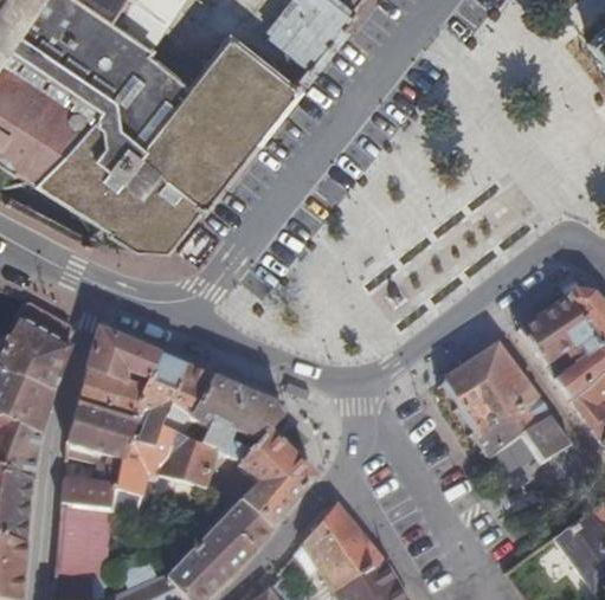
[(0,0),(0,154),(1,153),(10,159),(57,188),(104,218),(101,225),(107,228),(111,223),(141,240),(171,242),(205,198),(208,198),(291,92),(301,81),(264,52),(231,24),(193,69),(147,39),(150,33),(103,0),(0,0)]
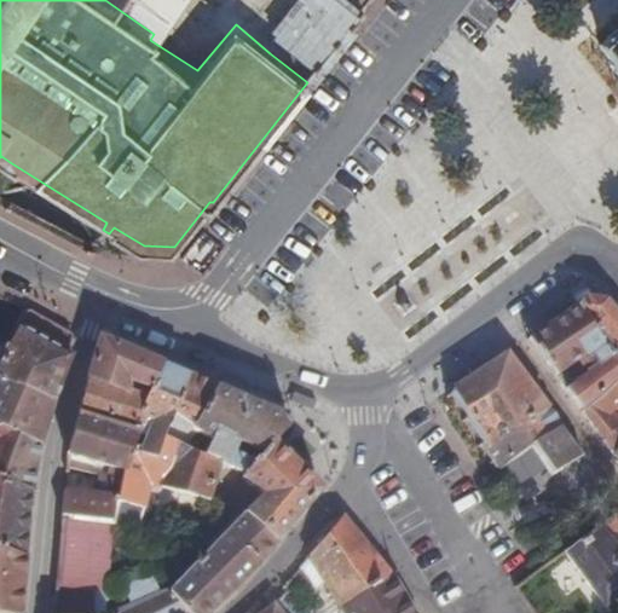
[(105,0),(154,34),(177,0),(105,0)]
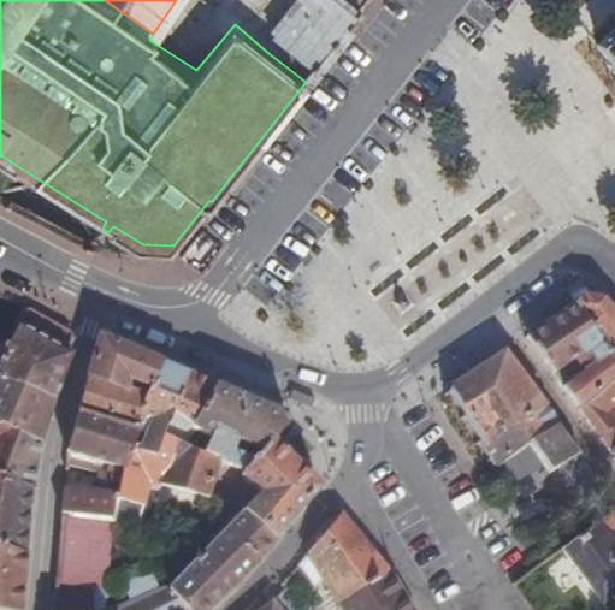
[(311,0),(281,39),(317,69),(361,12),(355,6),(350,12),(333,0),(311,0)]
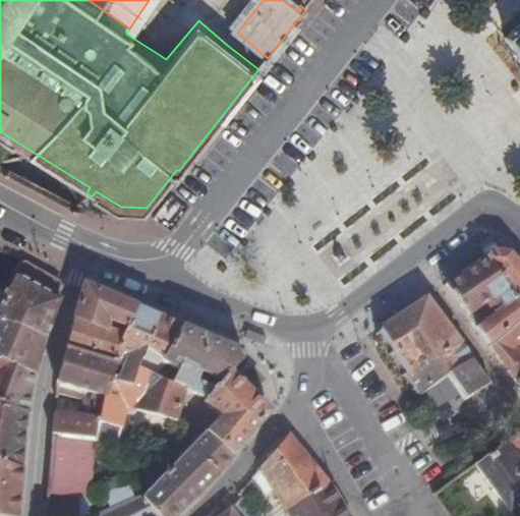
[(423,1),(422,0),(408,0),(407,1),(415,9),(423,1)]
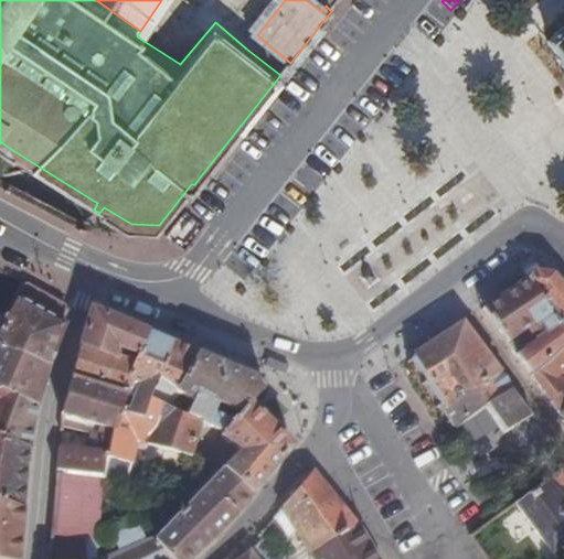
[(246,49),(257,35),(225,10),(215,22),(246,49)]
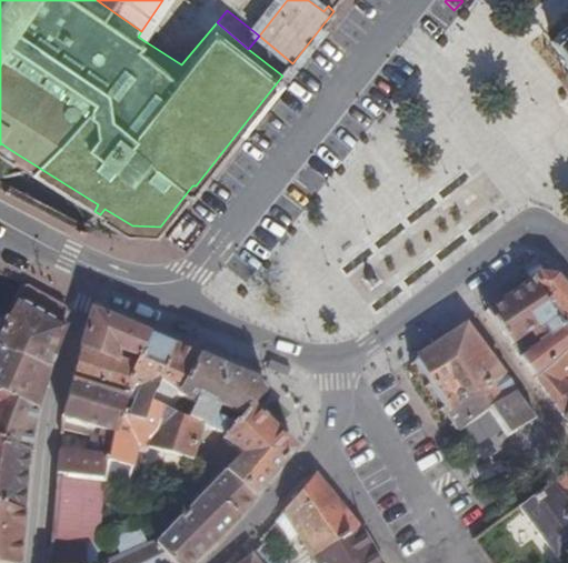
[(567,20),(548,34),(567,60),(567,20)]
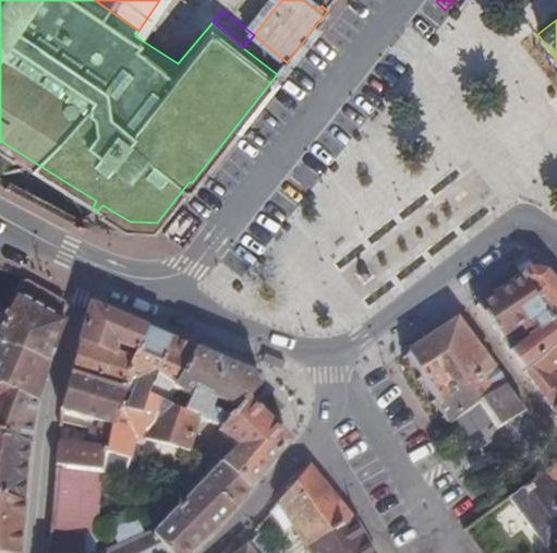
[(160,227),(182,244),(203,218),(181,201),(160,227)]
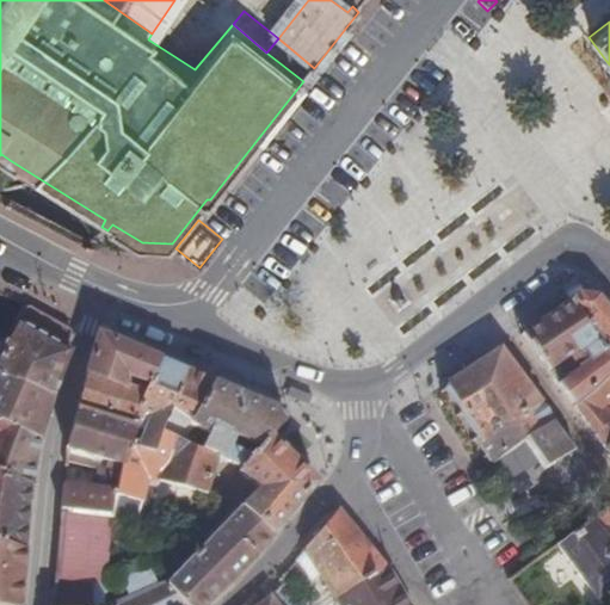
[(596,340),(609,359),(609,301),(597,286),(584,285),(573,292),(598,325),(593,328),(601,337),(596,340)]
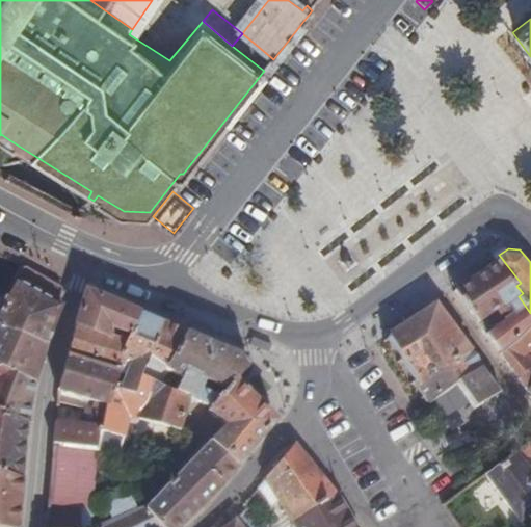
[(499,255),(481,267),(457,284),(468,298),(502,348),(530,321),(530,313),(519,296),(523,293),(516,286),(521,283),(499,255)]
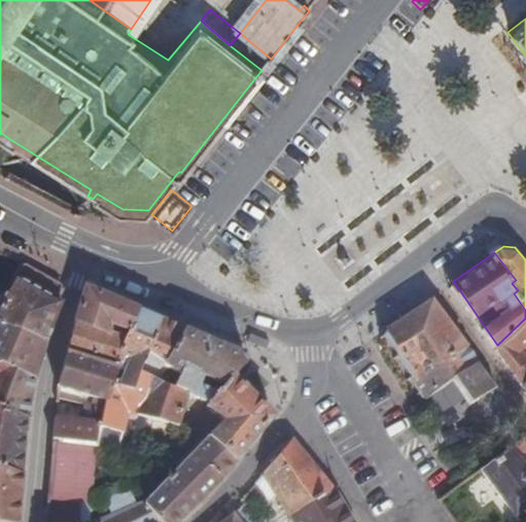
[(62,293),(68,279),(44,269),(24,261),(19,276),(62,293)]
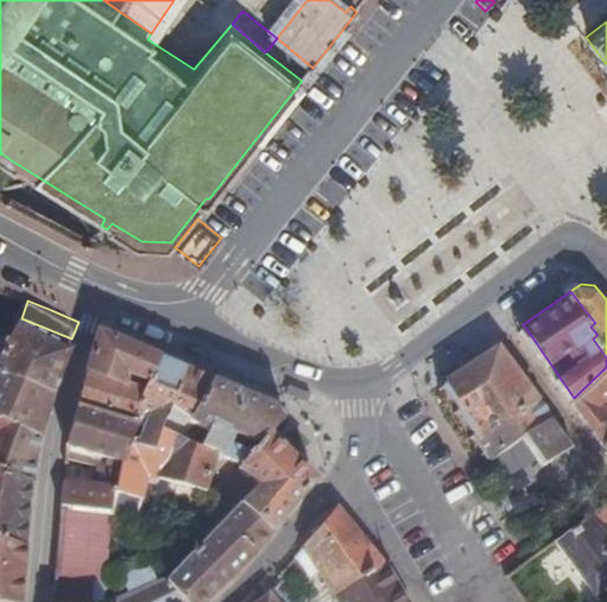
[(75,341),(71,338),(21,318),(17,316),(0,337),(0,367),(57,386),(75,341)]
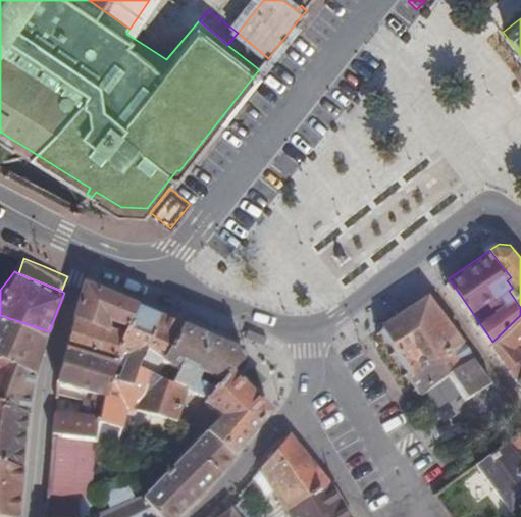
[(100,286),(93,282),(89,285),(82,308),(70,344),(102,355),(118,360),(143,304),(132,299),(118,294),(100,286)]
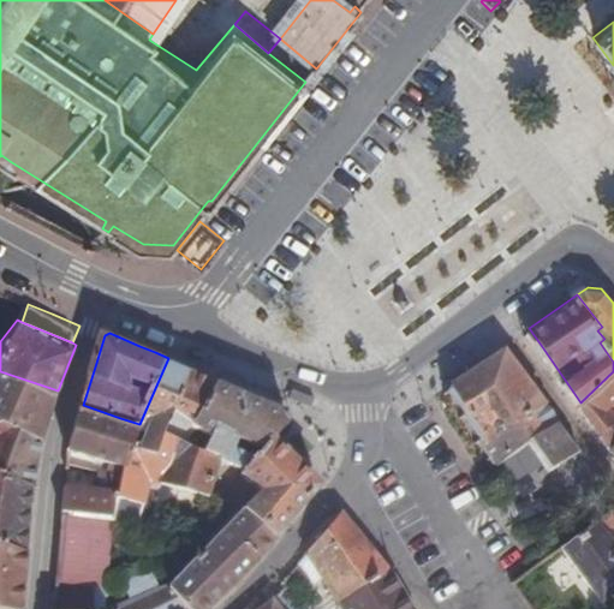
[(478,362),(532,437),(559,418),(561,417),(516,353),(508,342),(493,353),(478,362)]
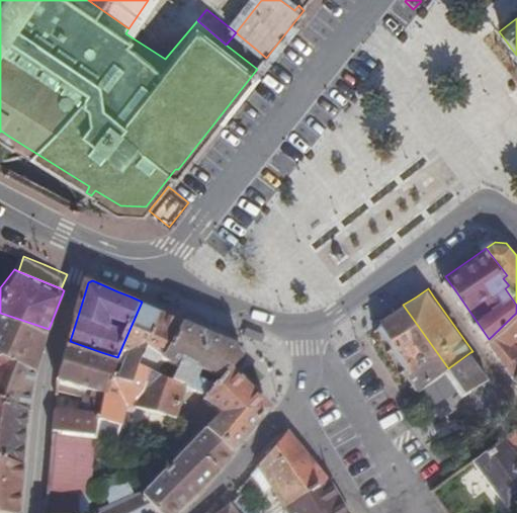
[(139,366),(146,347),(161,310),(151,306),(142,302),(117,357),(110,374),(132,382),(139,366)]
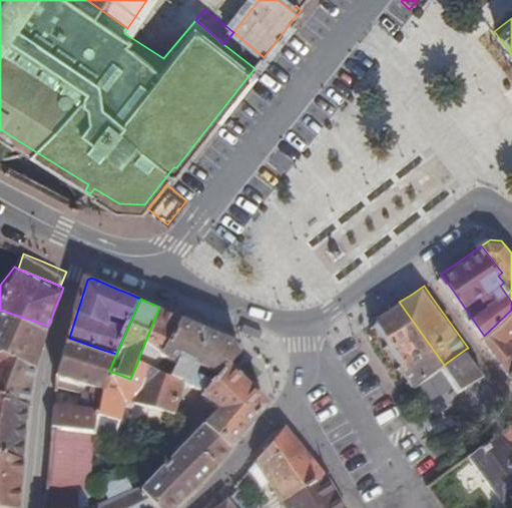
[(387,309),(377,316),(422,381),(425,379),(444,365),(399,302),(387,309)]
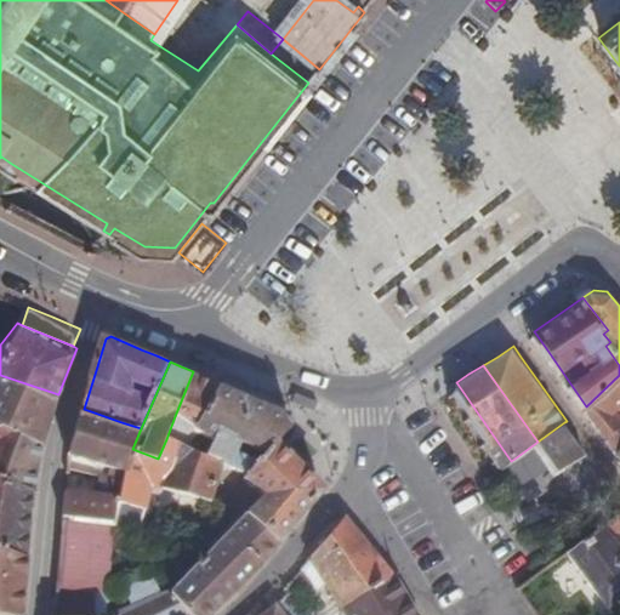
[(193,371),(175,416),(199,427),(225,383),(210,377),(193,371)]
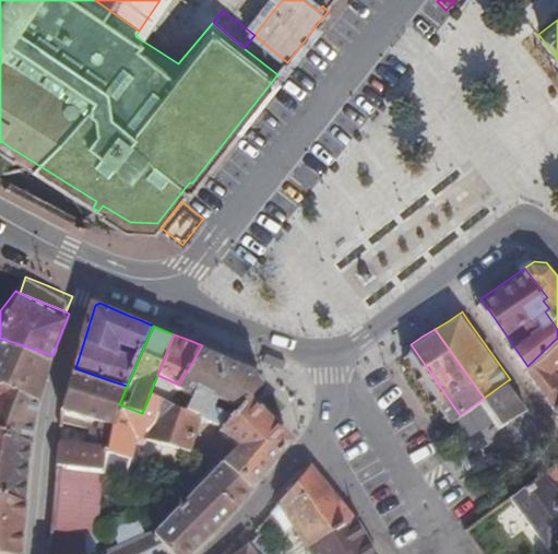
[(46,378),(52,355),(0,338),(0,376),(40,396),(46,378)]
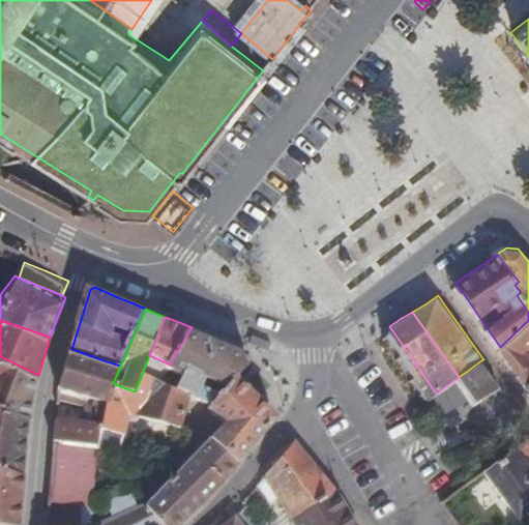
[(528,320),(500,347),(512,362),(526,380),(528,377),(528,320)]
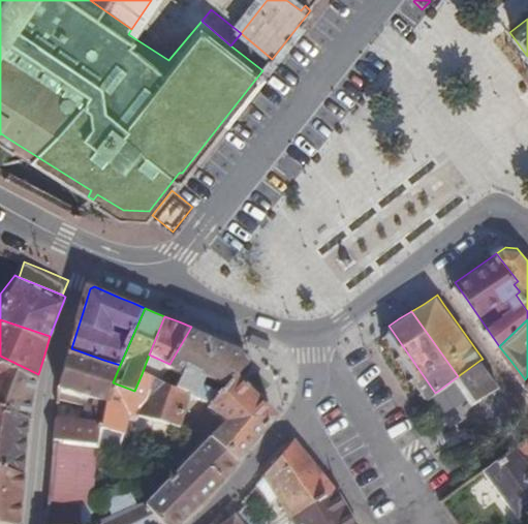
[(418,405),(435,393),(389,326),(379,331),(374,334),(418,405)]
